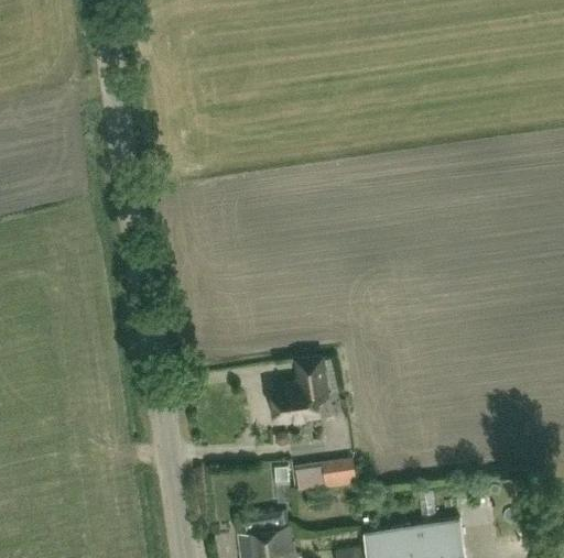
[(277,424),(320,418),(318,402),(328,401),(323,360),(296,363),(300,385),(271,389),(277,424)]
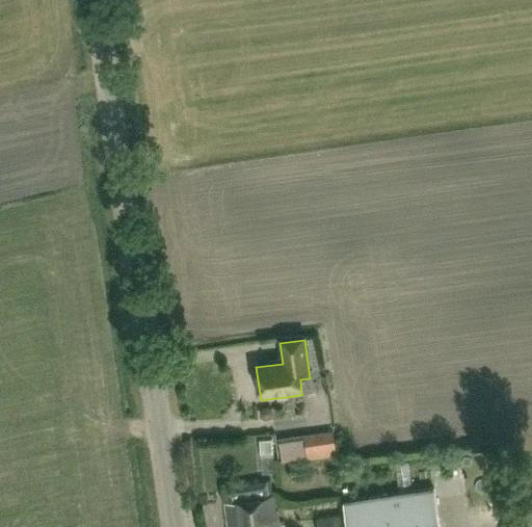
[(280,466),(308,463),(337,458),(334,438),(304,442),(307,453),(278,456),(280,466)]
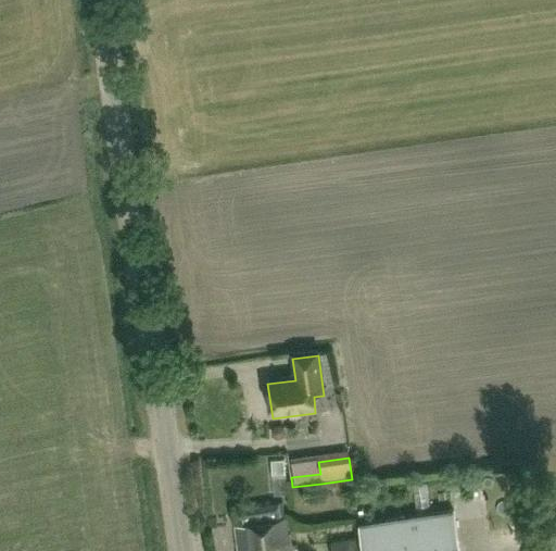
[(286,478),(285,463),(270,464),(272,479),(273,479),(286,478)]
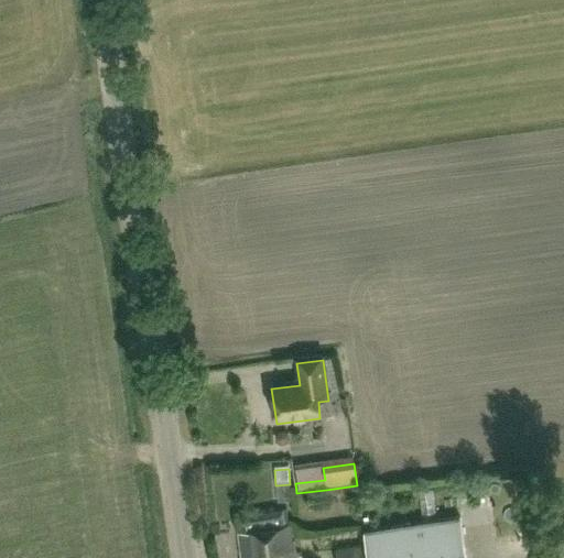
[(466,557),(462,520),(362,534),(366,557),(466,557)]
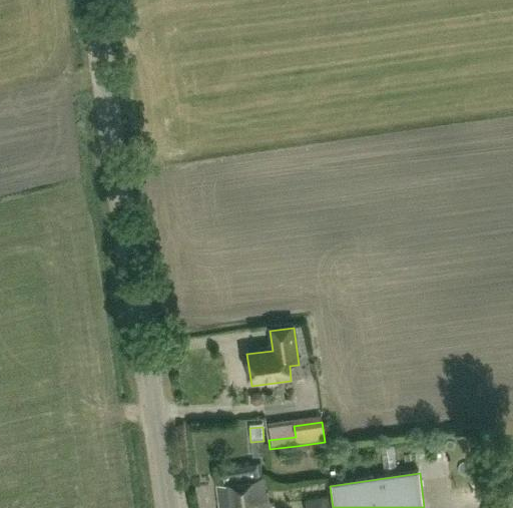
[(267,507),(265,482),(216,489),(218,507),(267,507)]
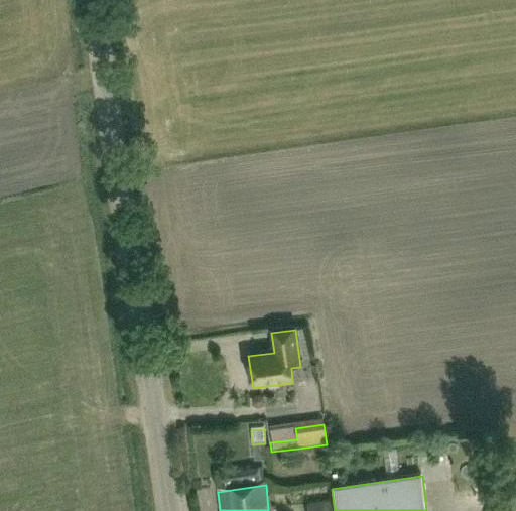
All buildings are outlined.
